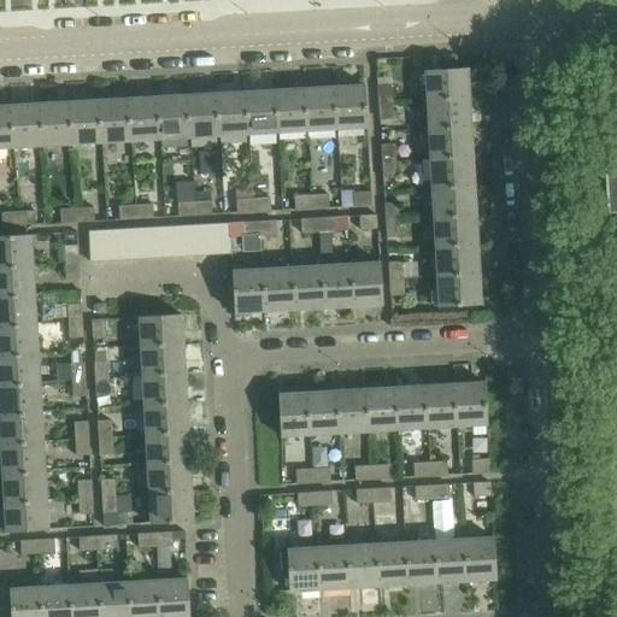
[(425,71),(427,101),(469,99),(466,69),(425,71)]
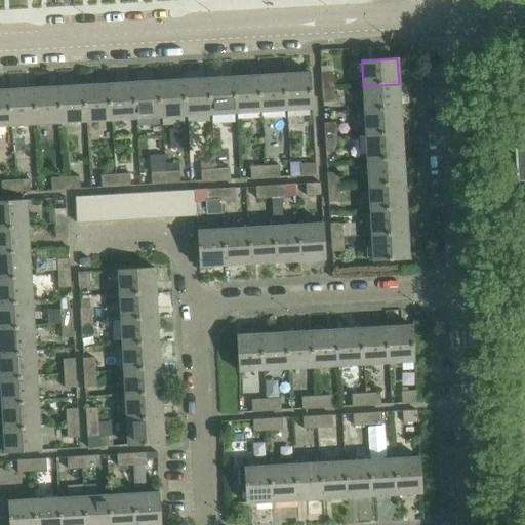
[(310,74),(284,75),(286,111),(312,109),(310,74)]
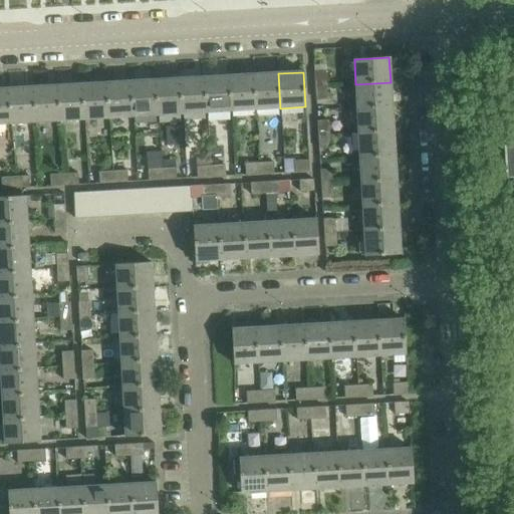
[(314,72),(315,86),(326,86),(326,72),(314,72)]
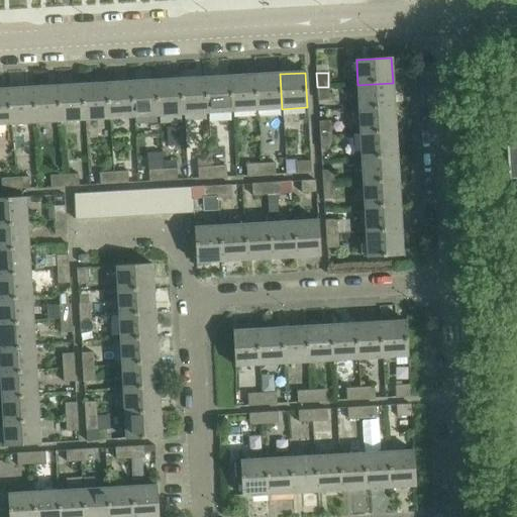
[(280,74),(255,76),(257,110),(282,109),(280,74)]
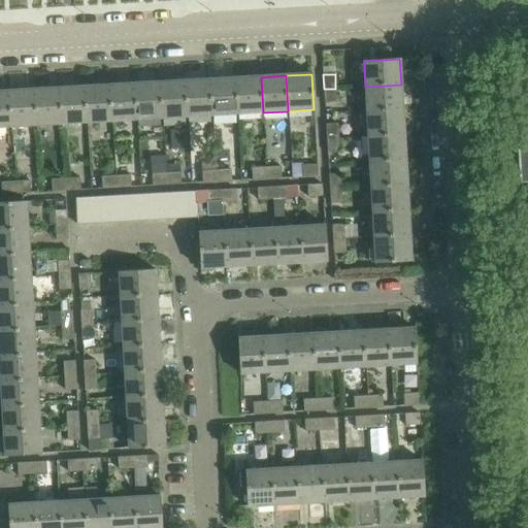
[(261,77),(236,78),(238,113),(263,112),(261,77)]
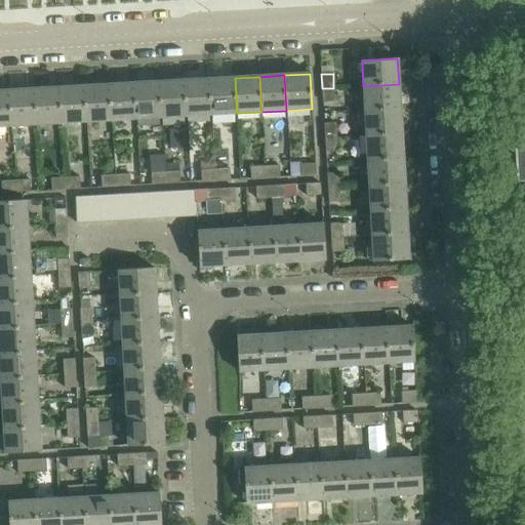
[(235,78),(209,79),(211,115),(237,113),(235,78)]
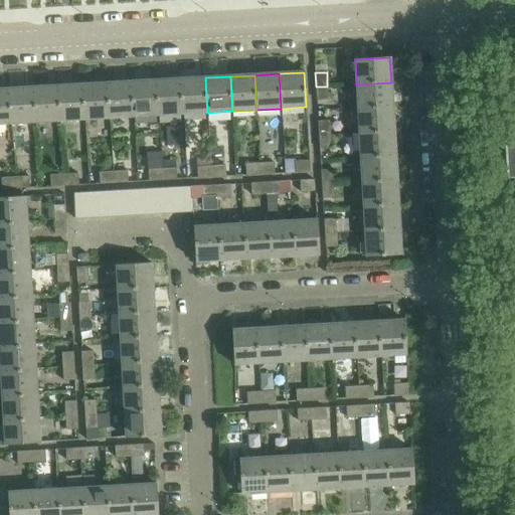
[(205,77),(181,79),(183,114),(207,113),(205,77)]
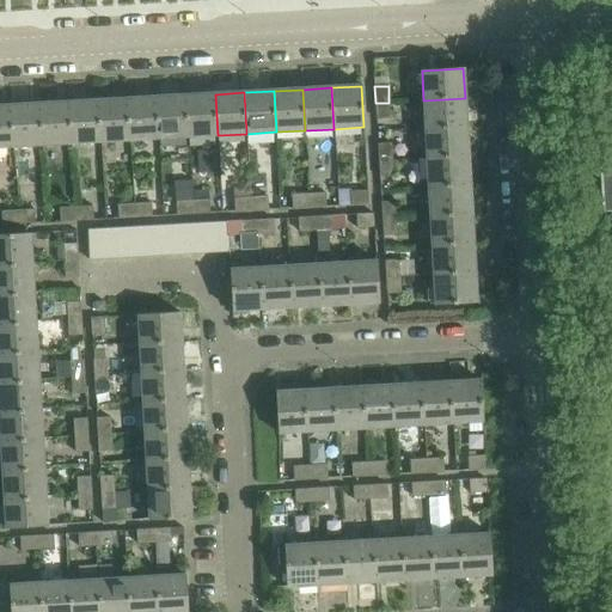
[(215,95),(187,96),(189,138),(218,135),(215,95)]
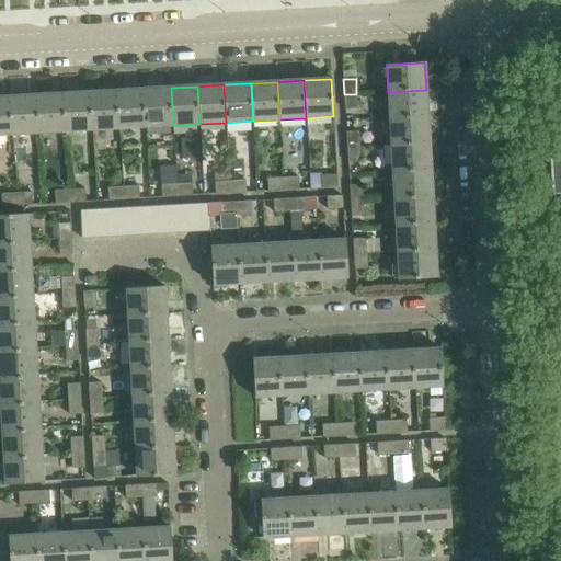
[(171,88),(144,89),(146,127),(173,126),(171,88)]
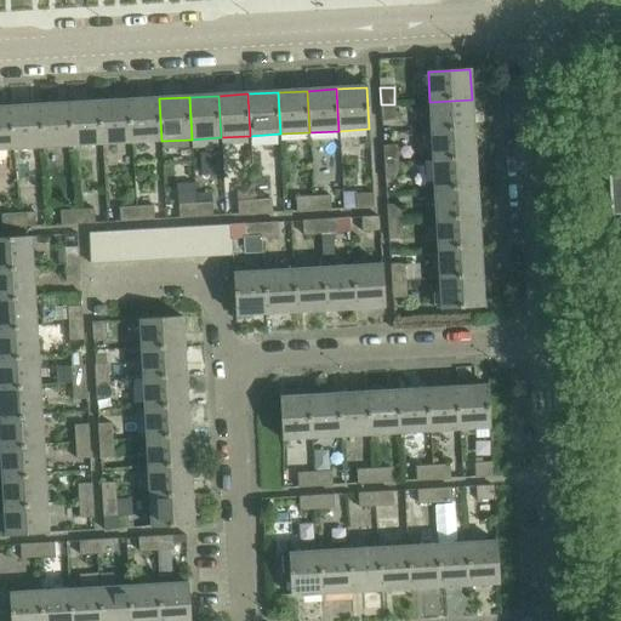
[(159,98),(130,101),(132,142),(161,141),(159,98)]
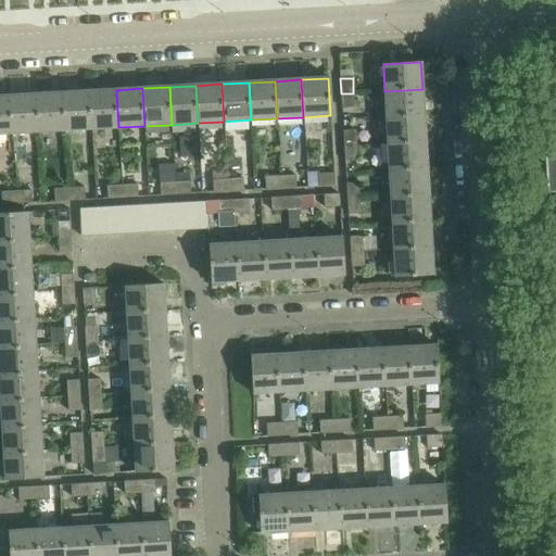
[(422,89),(384,91),(386,117),(424,116),(422,89)]
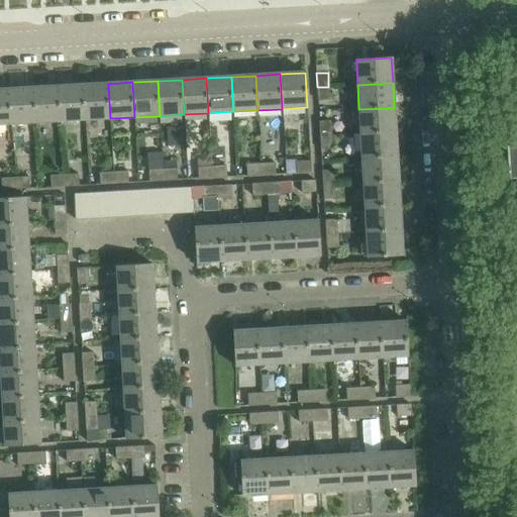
[(108,84),(84,85),(85,120),(110,118),(108,84)]
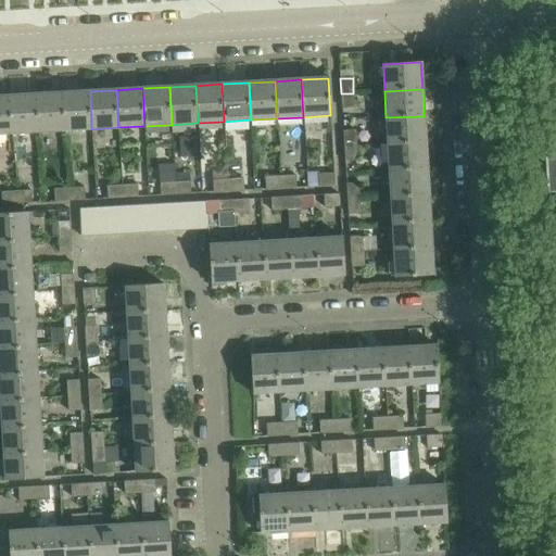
[(90,91),(63,93),(65,130),(91,129),(90,91)]
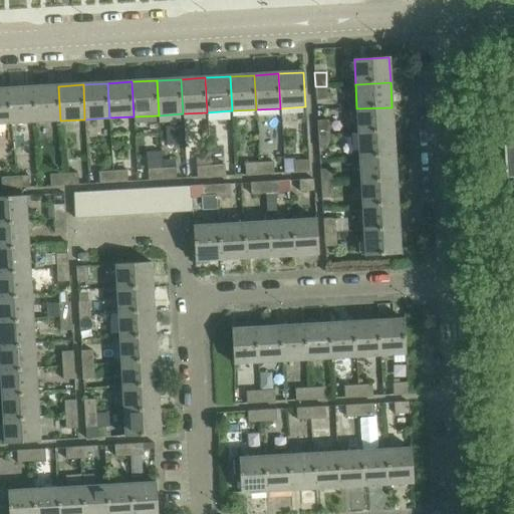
[(58,86),(34,87),(36,122),(60,120),(58,86)]
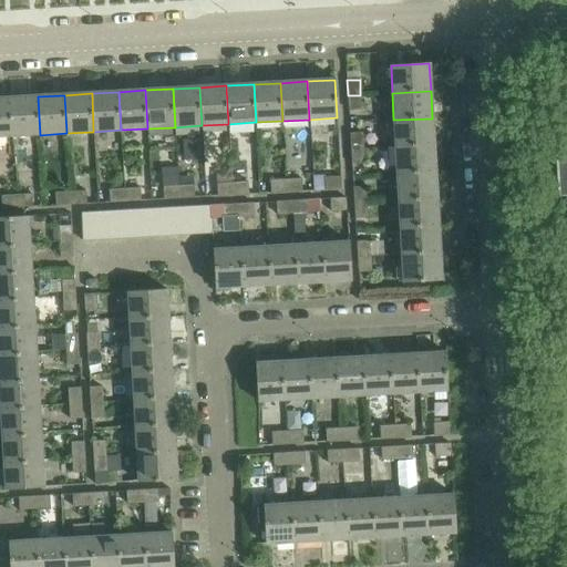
[(360,95),(348,95),(349,111),(361,111),(360,95)]
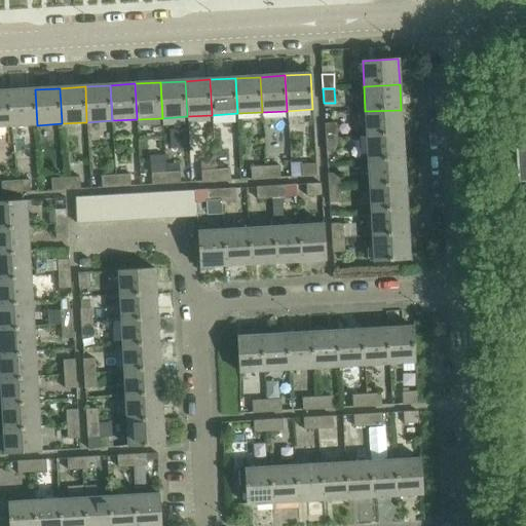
[(35,89),(9,90),(11,126),(37,125),(35,89)]
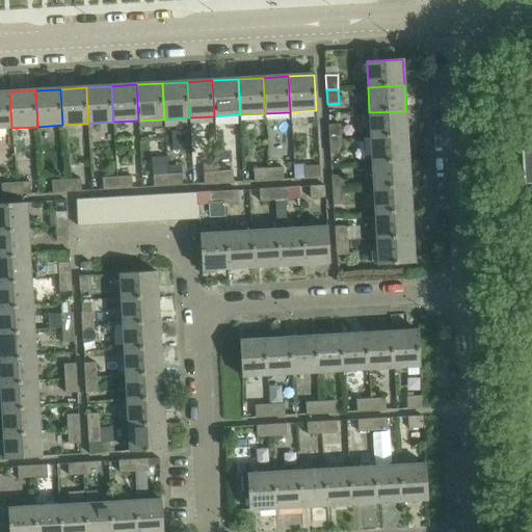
[(0,128),(11,128),(9,91),(0,91),(0,128)]
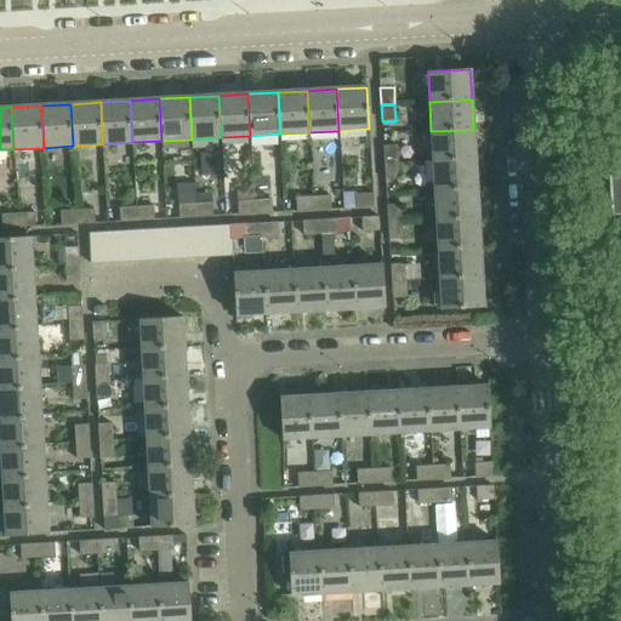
[(473,130),(431,131),(433,161),(474,159),(473,130)]
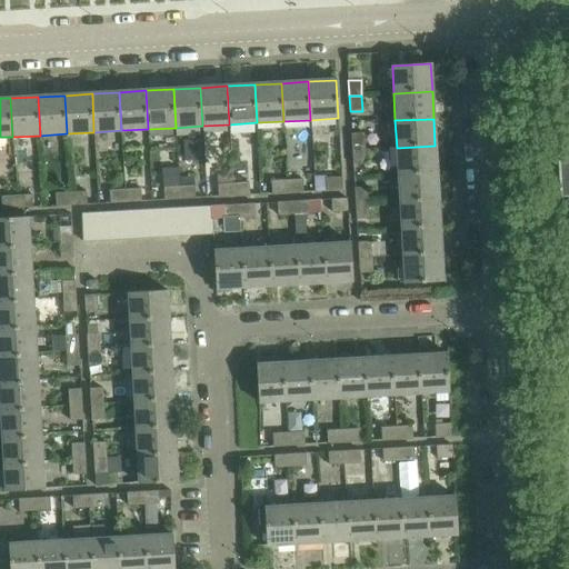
[(351,135),(352,150),(365,149),(363,133),(351,135)]
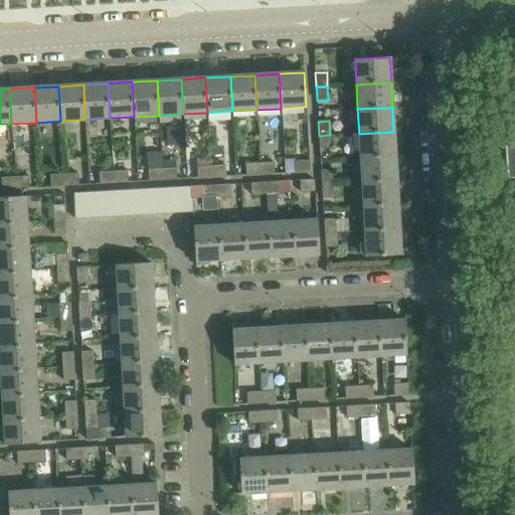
[(393,132),(359,134),(360,158),(395,156),(393,132)]
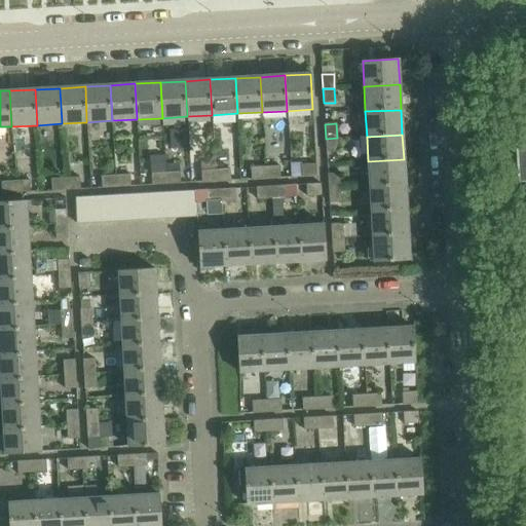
[(337,138),(326,139),(327,153),(338,152),(337,138)]
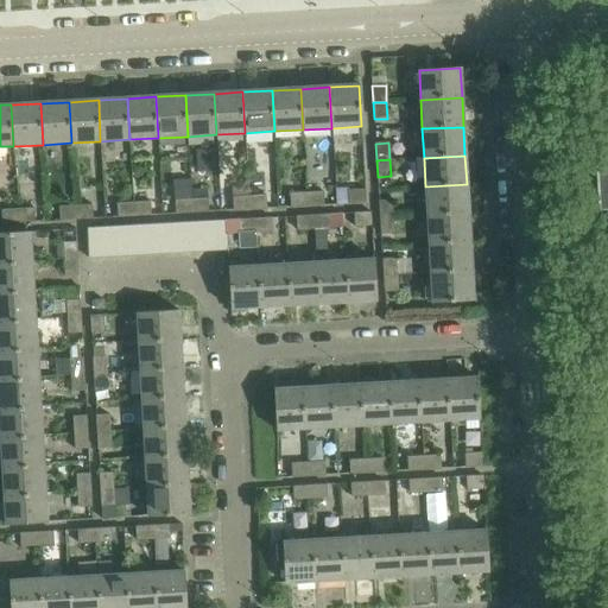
[(607,170),(595,171),(597,210),(607,209),(607,170)]
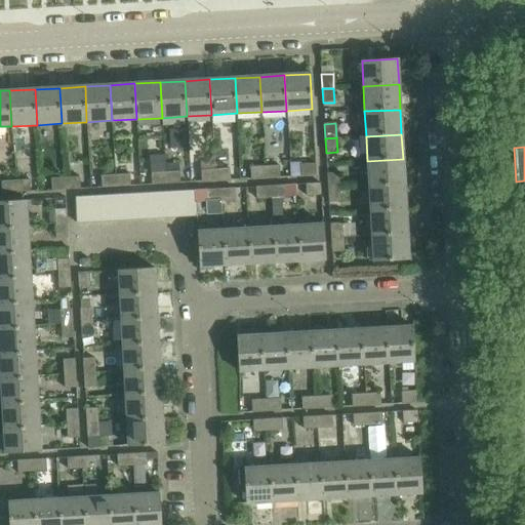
[(403,159),(367,161),(369,186),(404,185),(403,159)]
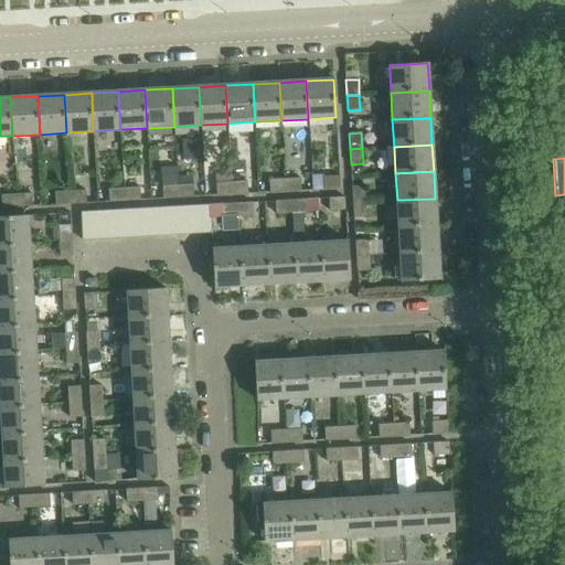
[(323,178),(324,190),(340,189),(339,177),(323,178)]
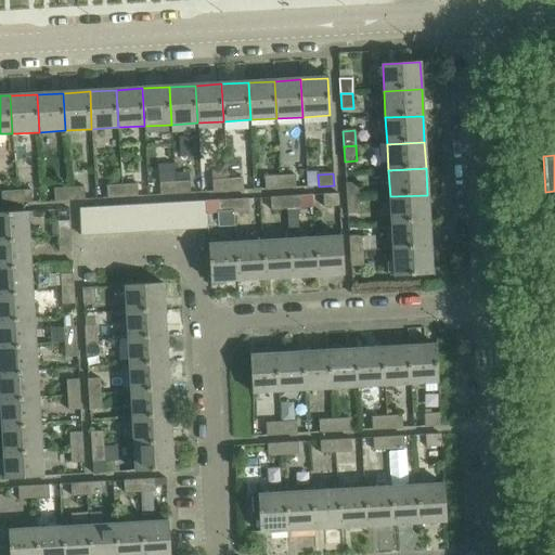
[(281,189),(280,176),(265,177),(266,190),(281,189)]
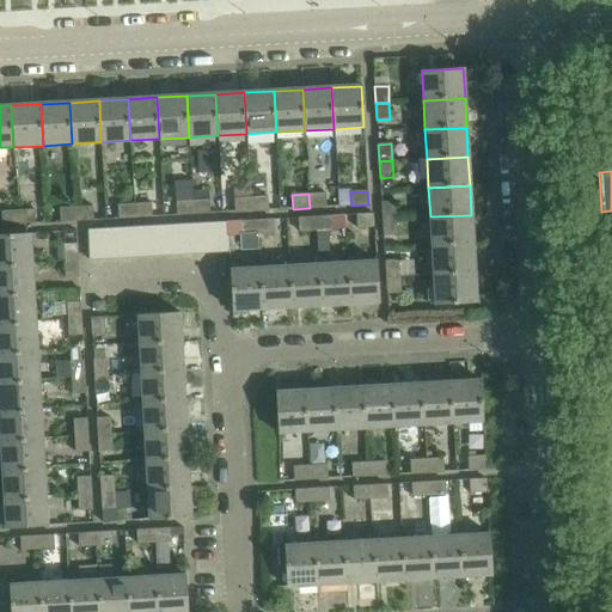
[(325,194),(308,194),(310,208),(326,207),(325,194)]
